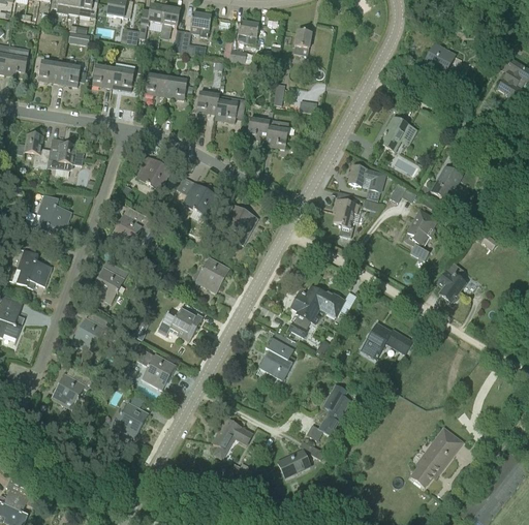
[(54,0),(52,7),(57,7),(56,11),(67,13),(68,12),(67,12),(69,0),(54,0)]
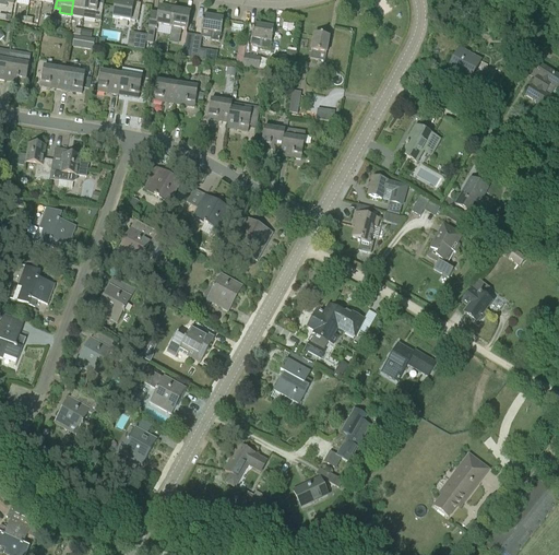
[(73,0),(71,13),(72,13),(83,15),(85,0),(73,0)]
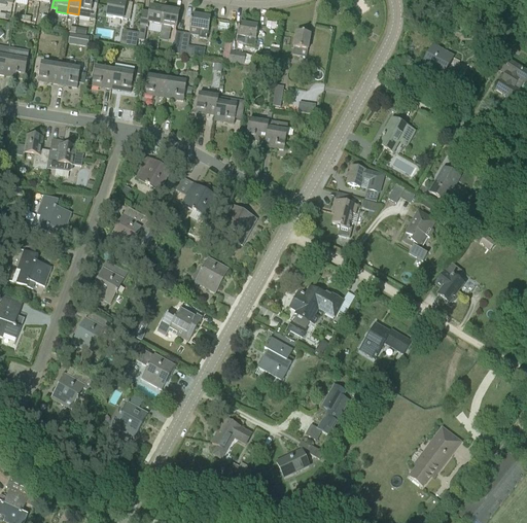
[(97,4),(92,4),(93,0),(80,0),(78,14),(95,16),(97,4)]
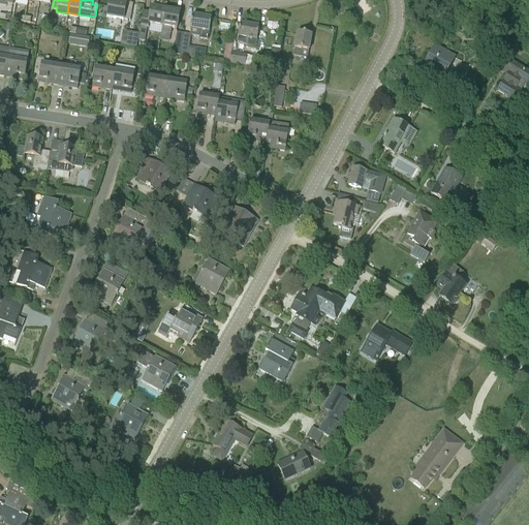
[(130,18),(131,11),(133,1),(130,0),(126,0),(125,1),(124,1),(120,0),(110,0),(106,14),(124,18),(124,17),(130,18)]
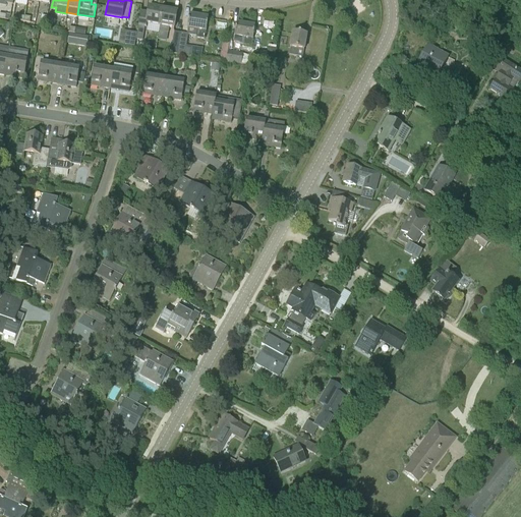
[(160,23),(163,6),(149,4),(148,12),(140,10),(136,36),(142,37),(145,24),(146,24),(147,21),(160,23)]
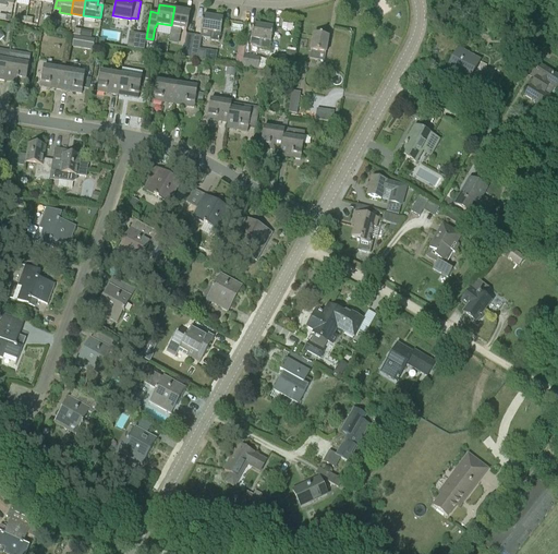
[(186,27),(187,21),(190,10),(174,7),(171,25),(170,31),(180,33),(181,27),(186,27)]
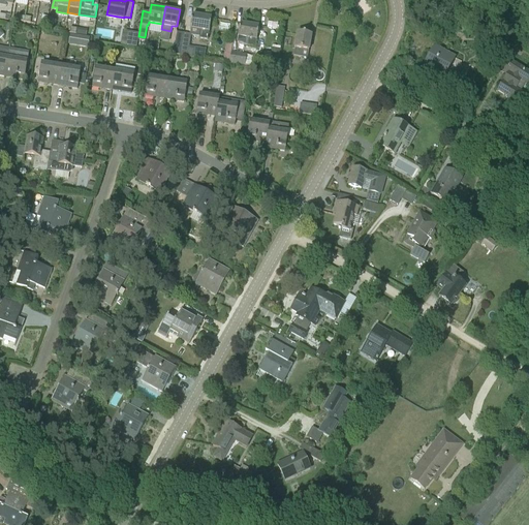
[(45,27),(48,13),(42,12),(41,20),(40,20),(39,26),(45,27)]
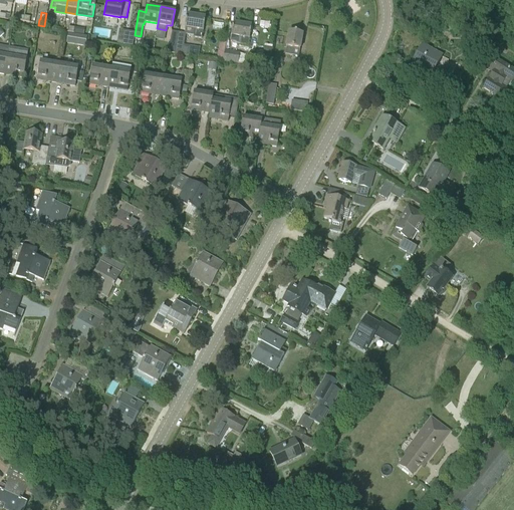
[(185,22),(185,26),(195,27),(194,34),(202,35),(206,15),(187,12),(185,22)]
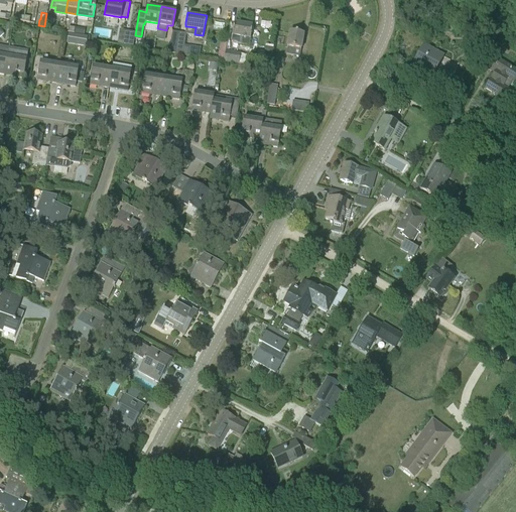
[(234,20),(231,38),(241,40),(240,42),(249,43),(253,23),(234,20)]
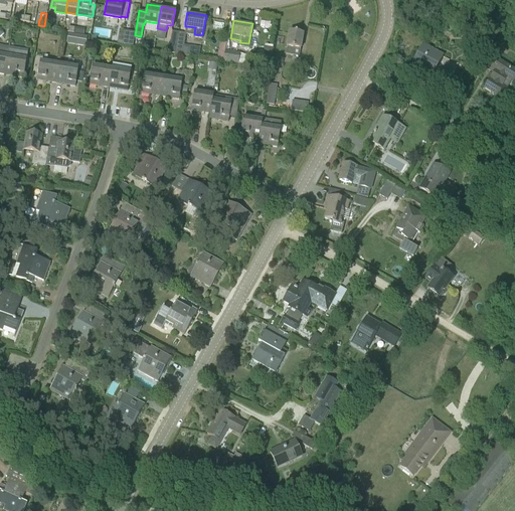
[(133,44),(135,29),(120,27),(117,41),(133,44)]
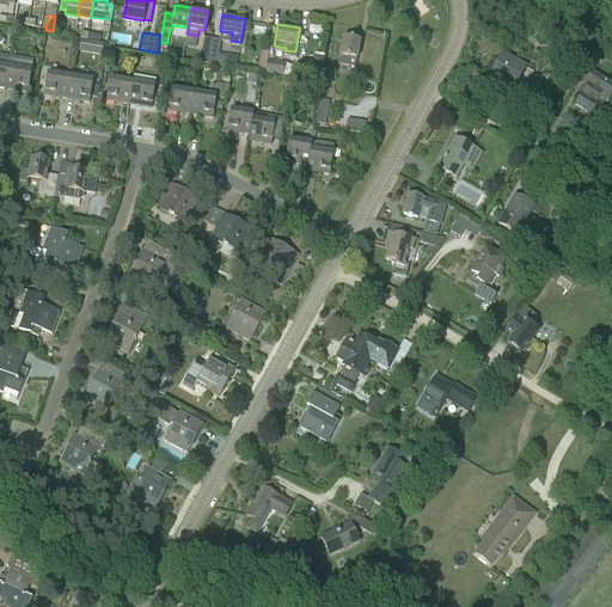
[(197,59),(208,61),(213,35),(204,34),(202,49),(199,49),(197,59)]
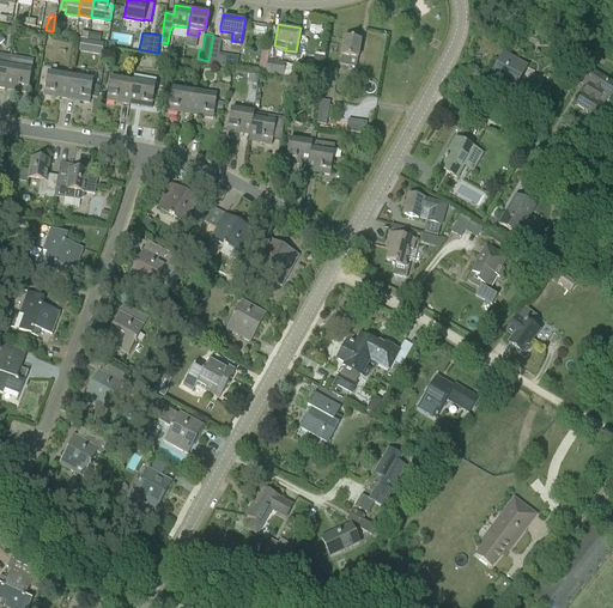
[(224,54),(219,53),(219,50),(222,37),(222,36),(219,36),(213,35),(211,52),(208,61),(223,62),(226,62),(228,54),(224,54)]
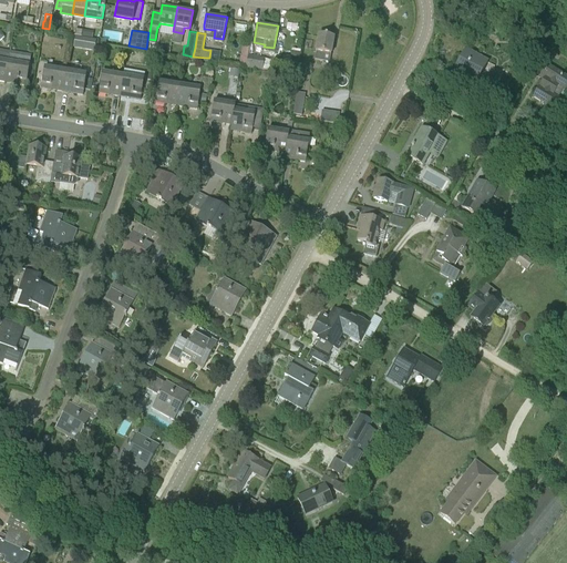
[(317,43),(315,57),(322,59),(323,51),(331,52),(333,34),(319,32),(317,43)]
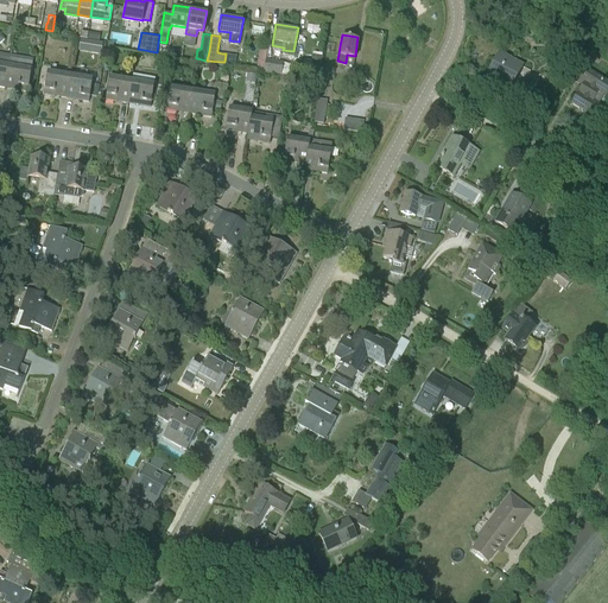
[(90,49),(93,38),(80,36),(78,48),(90,49)]
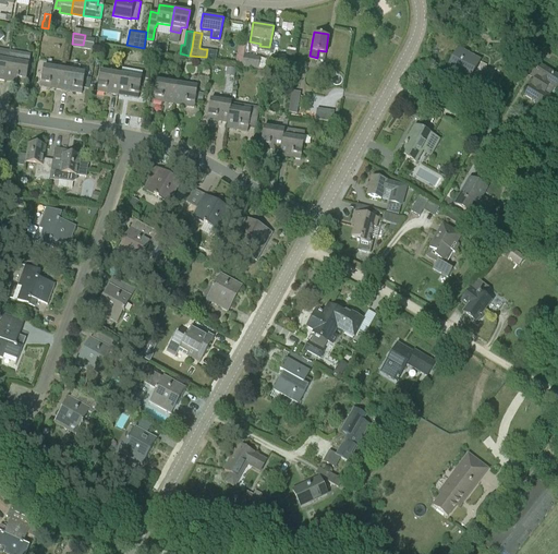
[(10,48),(0,46),(0,76),(5,77),(10,48)]
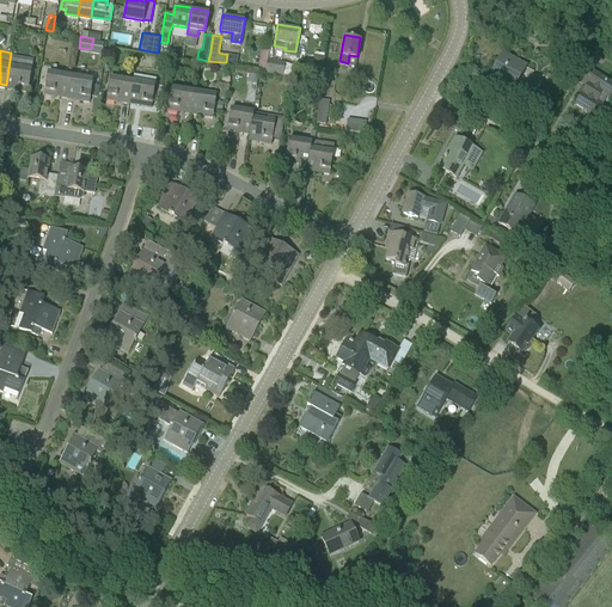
[(497,78),(514,87),(527,63),(503,50),(490,74),(491,74),(497,77),(497,78)]
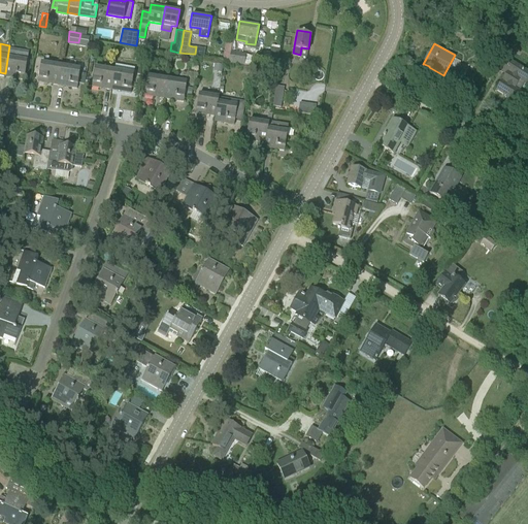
[(277,58),(279,46),(271,44),(269,57),(277,58)]
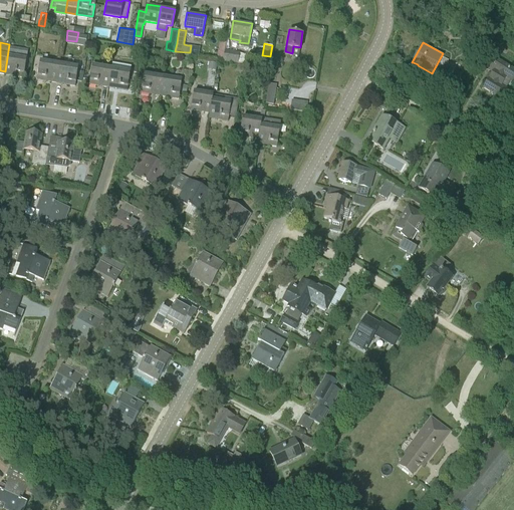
[(23,75),(28,47),(9,44),(5,71),(23,75)]
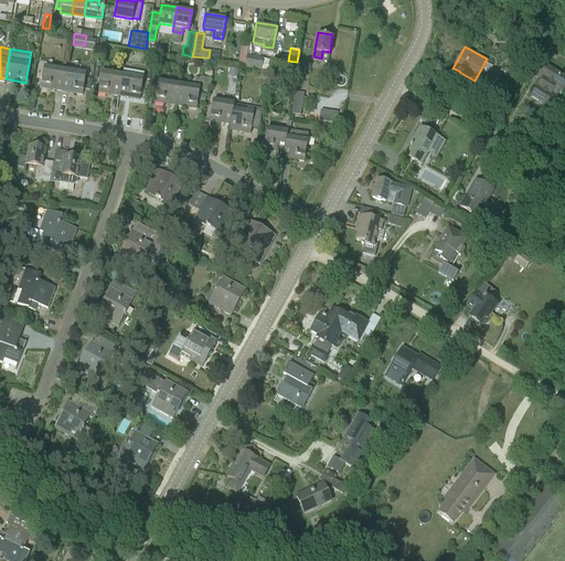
[(264,54),(247,52),(245,64),(262,66),(273,69),(275,57),(263,56),(264,54)]
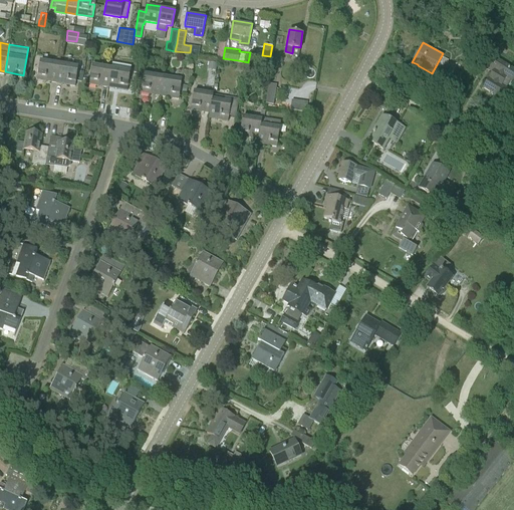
[(470,53),(475,56),(478,50),(473,47),(470,53)]
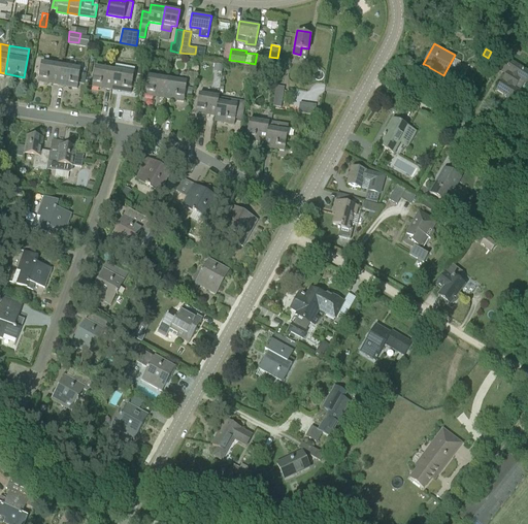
[(515,101),(520,92),(522,90),(519,88),(524,80),(526,82),(527,78),(527,68),(507,56),(499,68),(499,69),(501,66),(507,69),(495,89),(496,89),(497,88),(505,93),(504,95),(505,95),(515,100),(514,100),(515,101)]
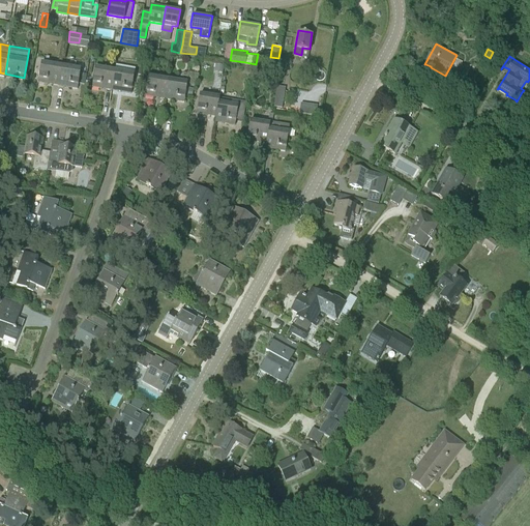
[(61,63),(41,60),(38,80),(58,83),(61,63)]
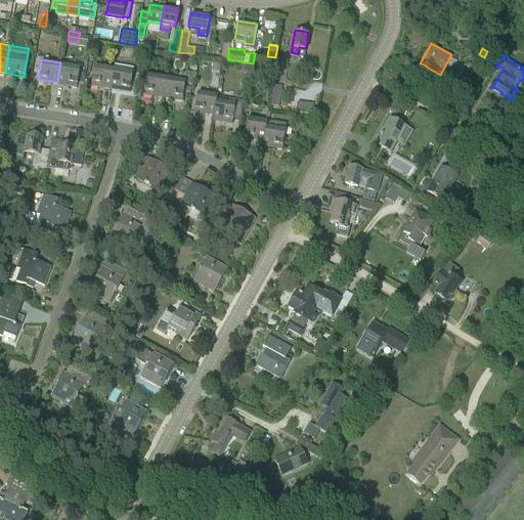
[(77,85),(80,66),(60,62),(57,82),(77,85)]
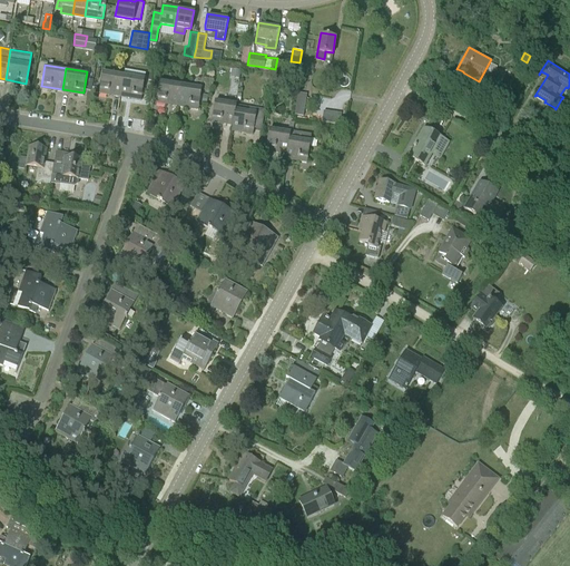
[(99,90),(112,93),(120,94),(124,72),(102,69),(99,90)]
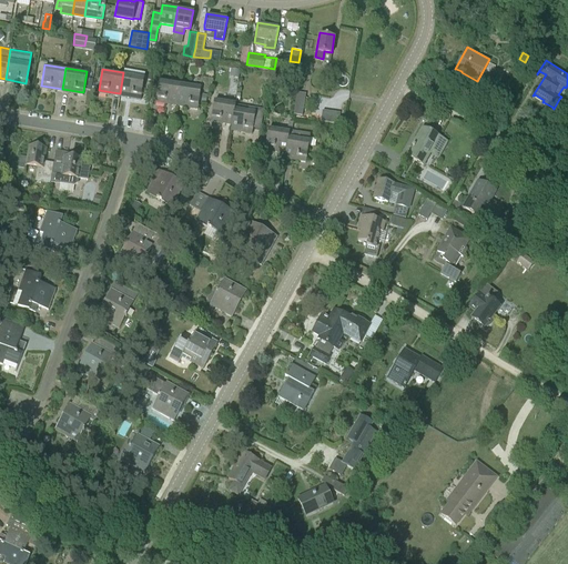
[(120,93),(127,94),(141,97),(144,76),(123,72),(120,93)]
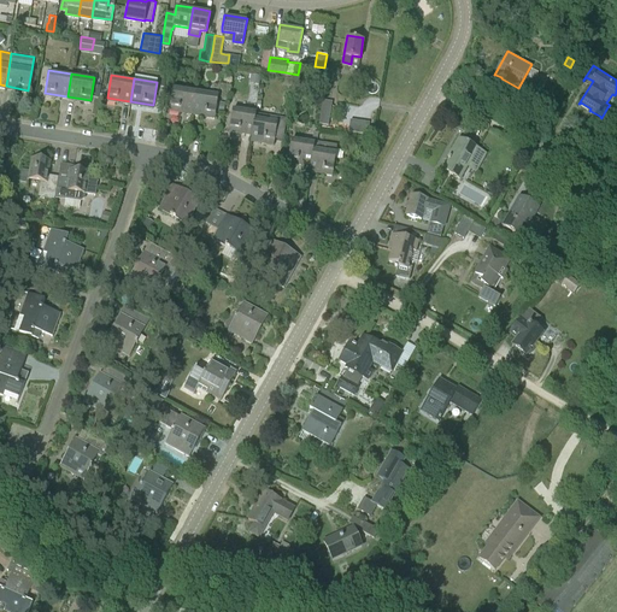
[(195,89),(172,86),(169,109),(192,112),(195,89)]
